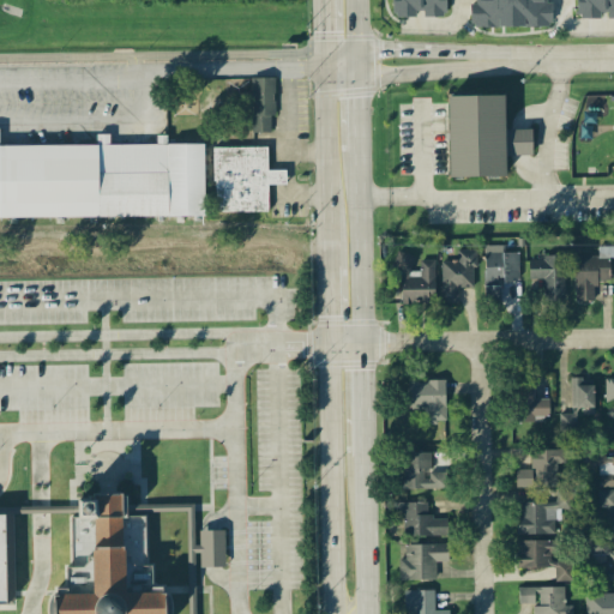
[(398,0),(399,19),(427,18),(427,20),(452,19),(451,0),(398,0)]
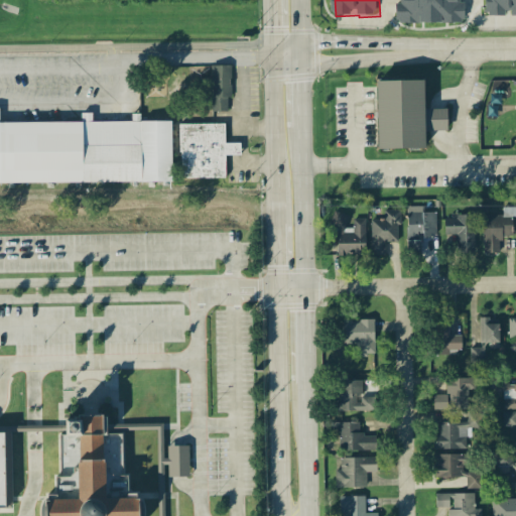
[(400,26),(469,24),(468,2),(469,2),(468,0),(400,0),(400,5),(400,26)]
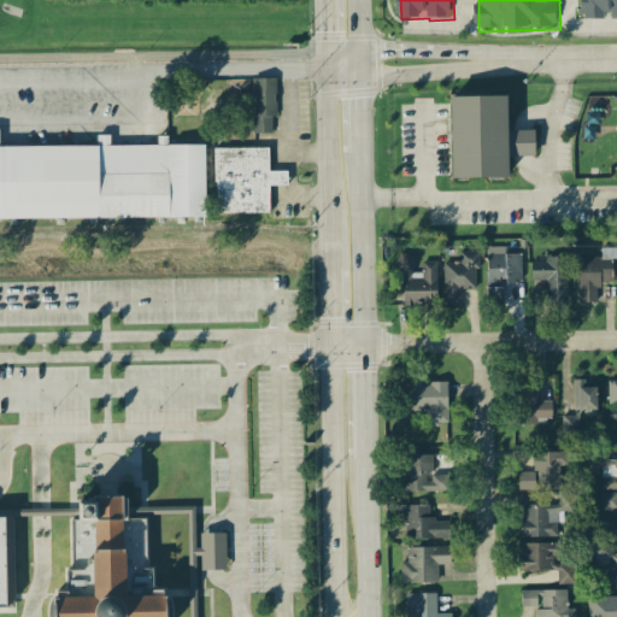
[(616,0),(586,0),(587,19),(616,19),(616,22),(616,21),(616,0)]
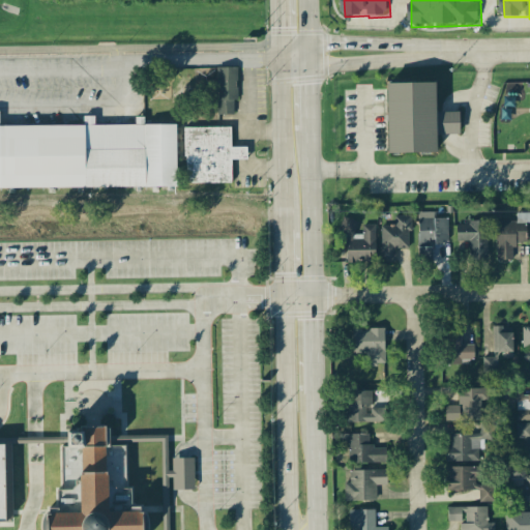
[(216,68),(216,117),(237,117),(237,68),(216,68)]
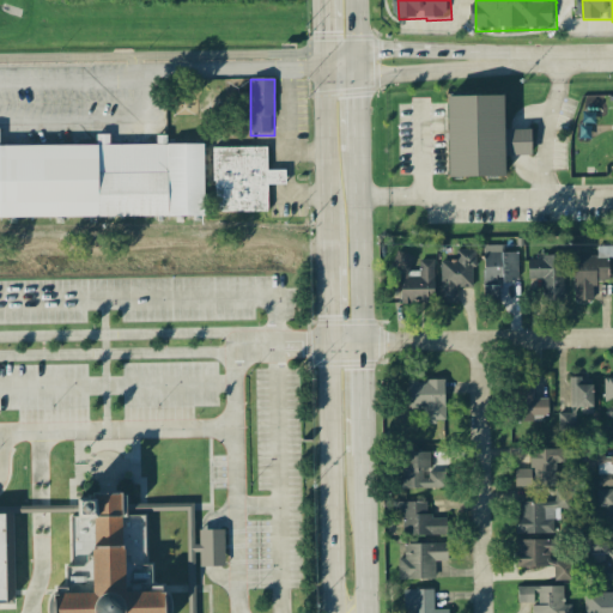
[(193,115),(193,98),(175,98),(175,115),(193,115)]
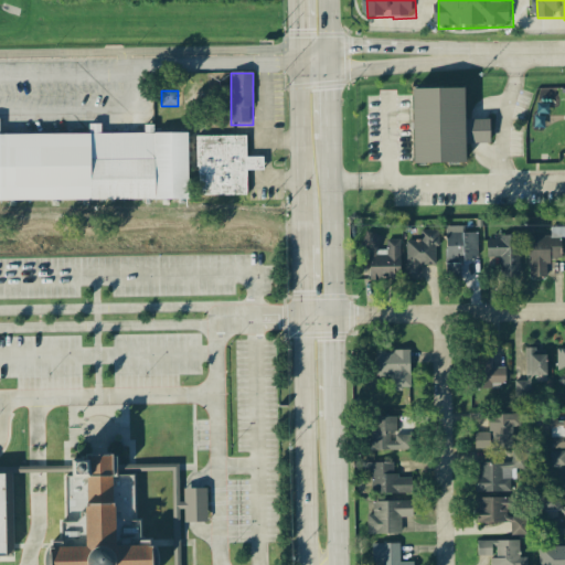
[(0,200),(153,199),(153,200),(188,199),(187,134),(100,135),(100,127),(89,127),(89,135),(0,135),(0,200)]
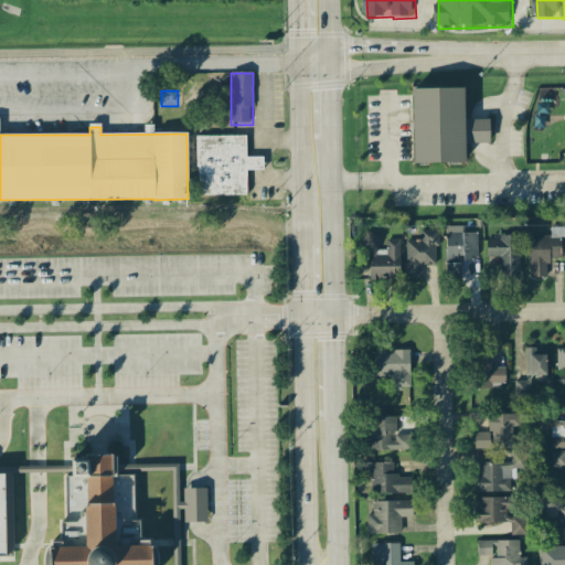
[(195,138),(196,198),(246,196),(246,171),(263,171),(263,158),(246,159),(245,137),(195,138)]
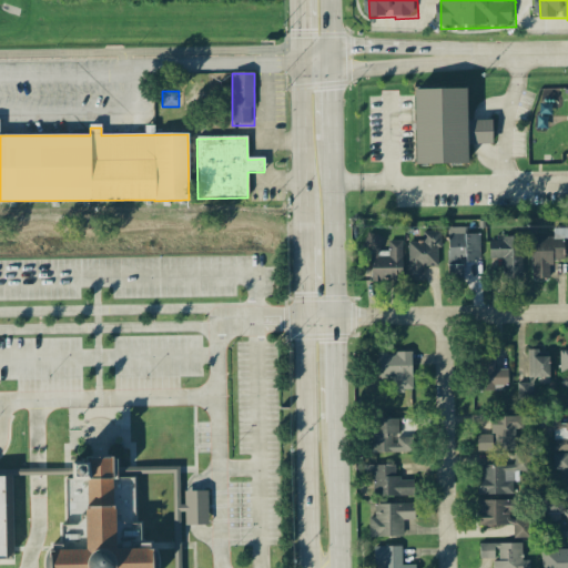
[(480,265),(480,235),(448,235),(448,265),(480,265)]
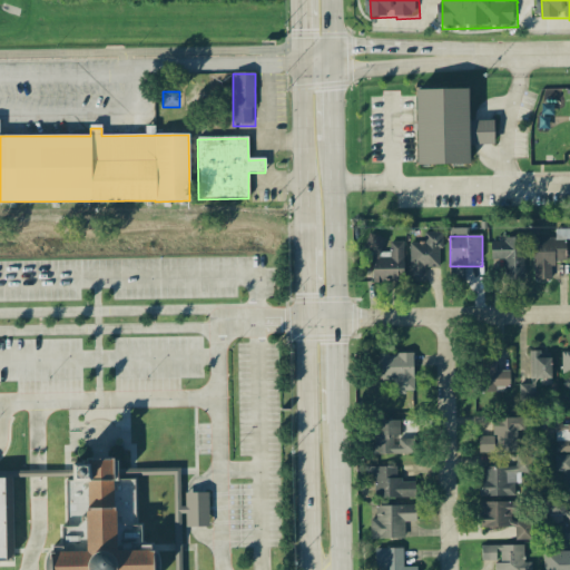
[(524,241),(491,241),(491,261),(505,261),(505,282),(523,282),(524,241)]
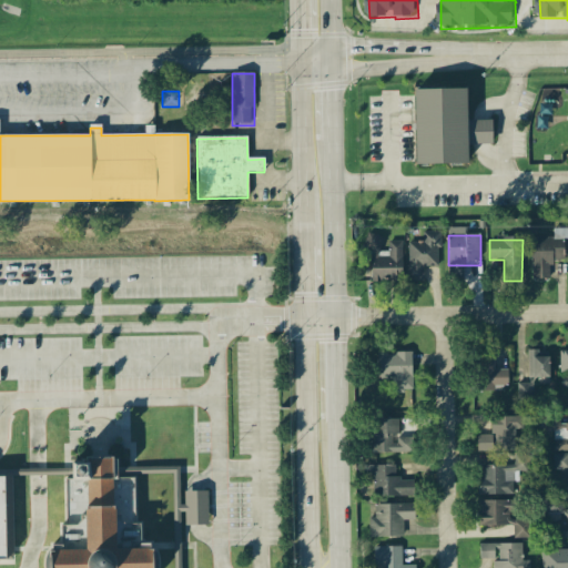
[(564,262),(564,240),(533,240),(533,281),(551,281),(551,262),(564,262)]
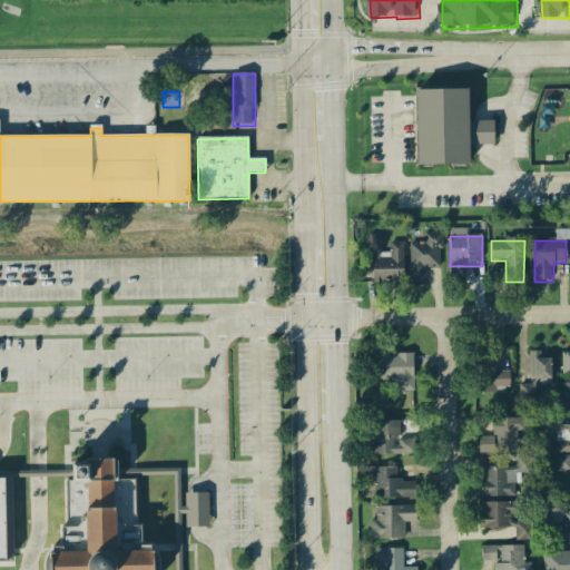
[(441,268),(441,242),(410,242),(410,284),(425,283),(425,268),(441,268)]
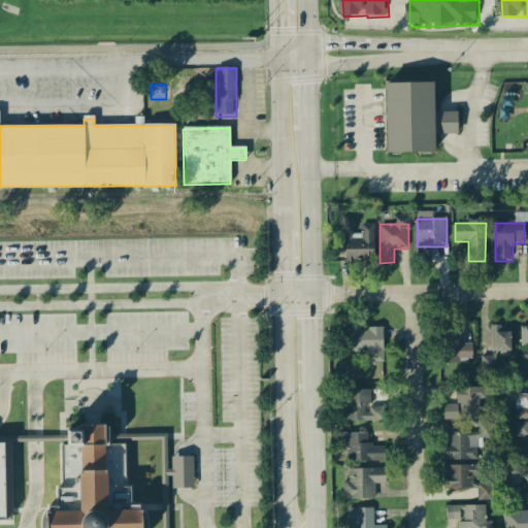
[(374,225),(362,225),(362,237),(345,237),(345,261),(374,261),(374,225)]
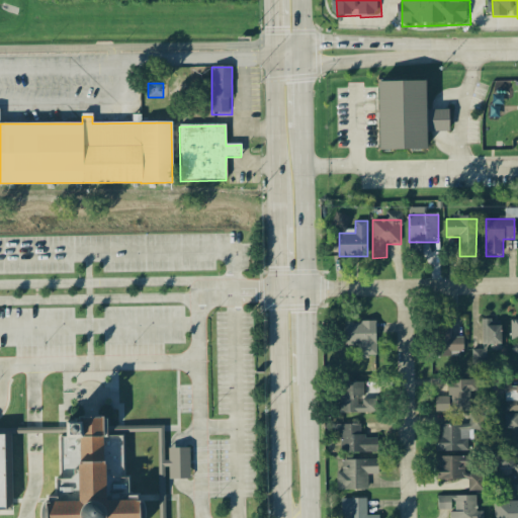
[(501,321),(483,321),(482,351),(472,351),(472,362),(487,363),(487,350),(500,351),(501,321)]
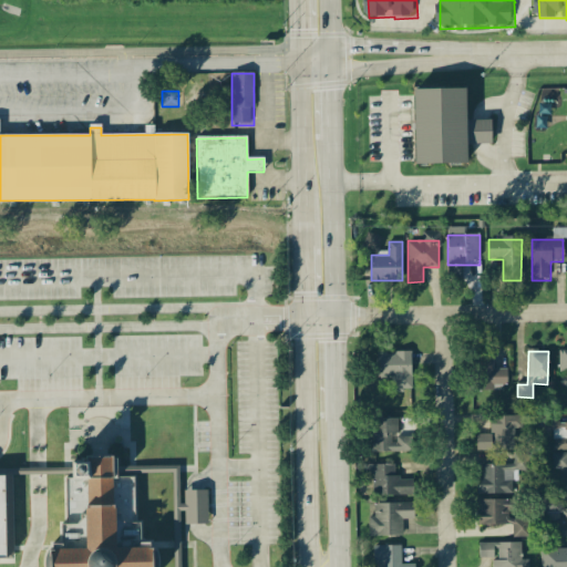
[(411,352),(379,352),(379,392),(411,392),(411,352)]
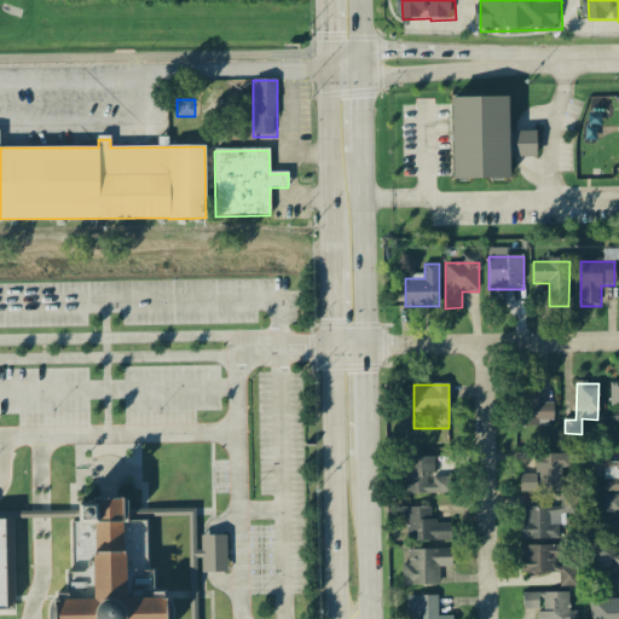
[(554,403),(520,403),(520,427),(554,427),(554,403)]
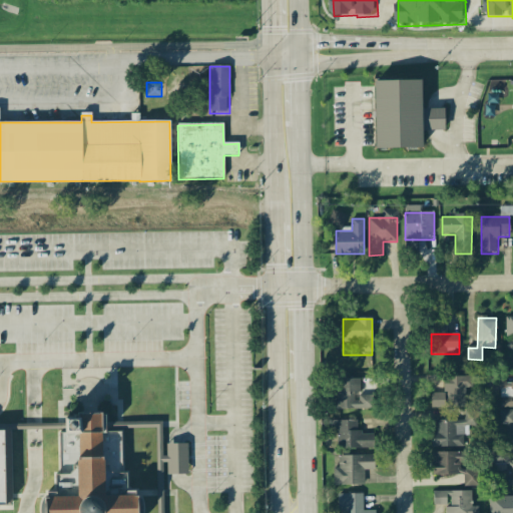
[(432,394),(432,408),(465,409),(466,389),(472,389),(472,378),(444,377),(444,394),(432,394)]
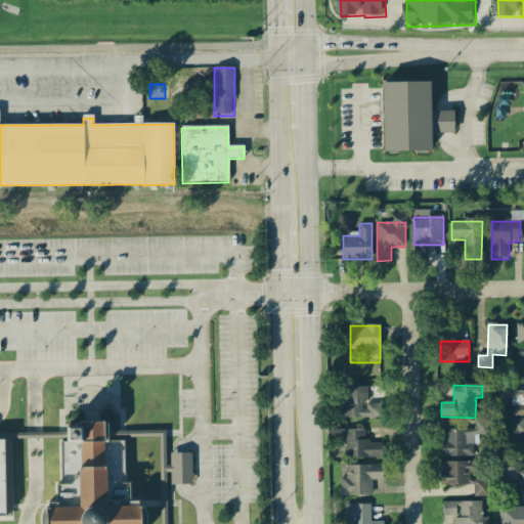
[(523,391),(516,392),(515,386),(501,386),(503,400),(511,400),(511,418),(523,417),(523,391)]
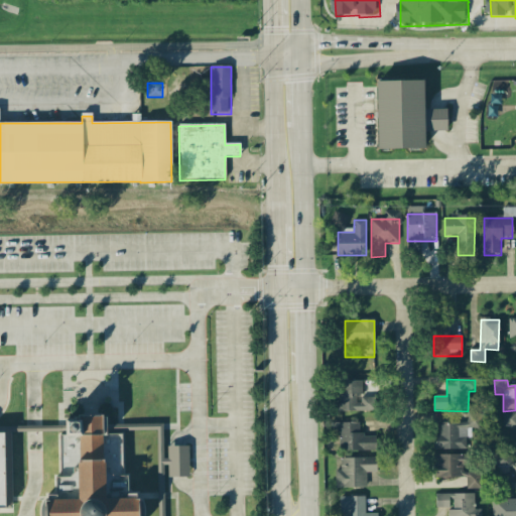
[(340,382),(340,412),(376,412),(376,398),(362,398),(362,382),(340,382)]
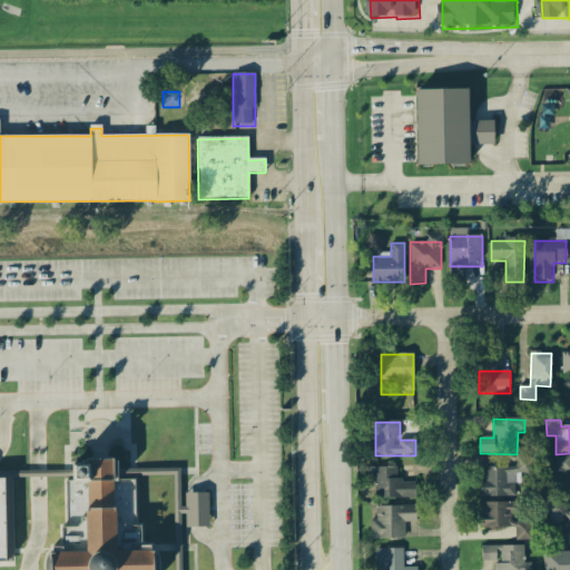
[(128,479),(130,546),(134,546),(134,569),(38,569),(33,561),(41,548),(52,547),(51,523),(59,523),(59,482),(70,482),(70,453),(98,453),(98,457),(102,455),(102,479),(128,479)]
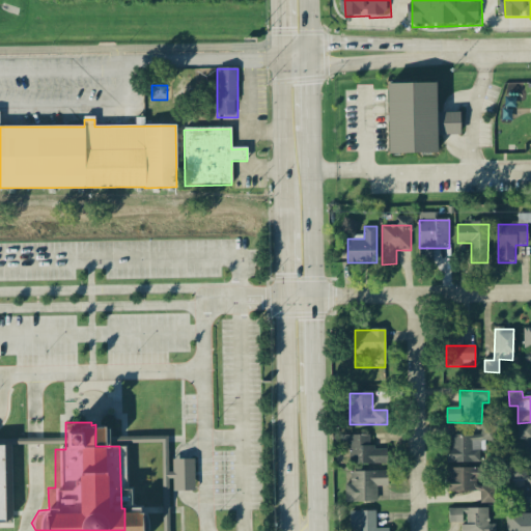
[(518,442),(530,442),(530,425),(518,425),(518,442)]
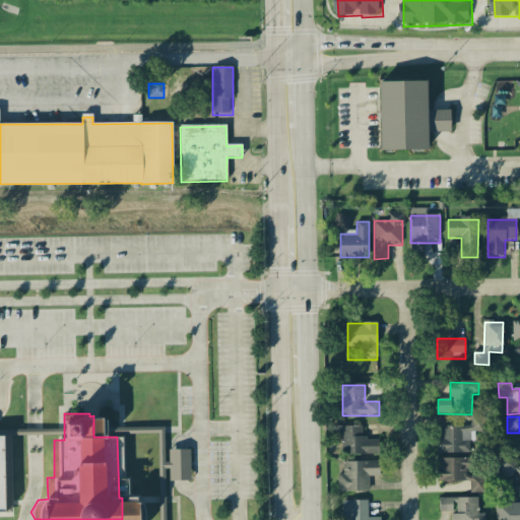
[(439,454),(472,454),(472,434),(485,434),(484,418),(470,418),(470,427),(439,427),(439,454)]
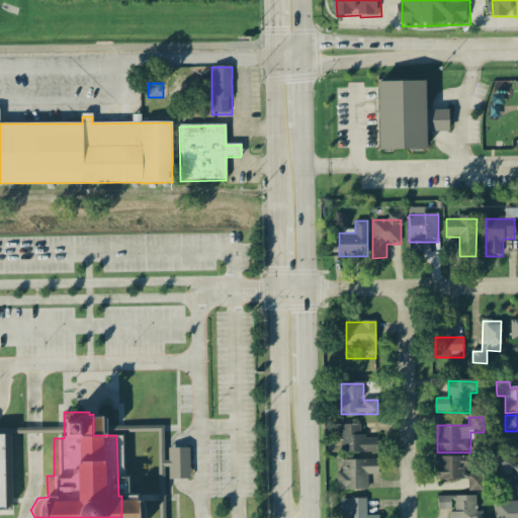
[(361,426),(336,426),(336,454),(377,454),(377,437),(361,437),(361,426)]
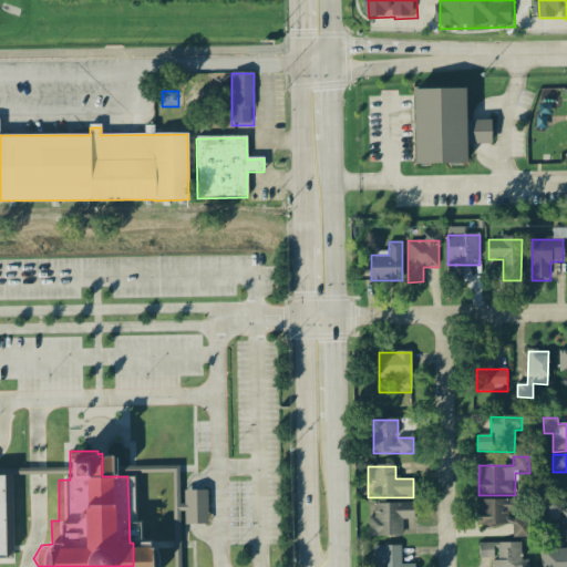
[(0,560),(14,562),(13,480),(0,480),(0,560)]
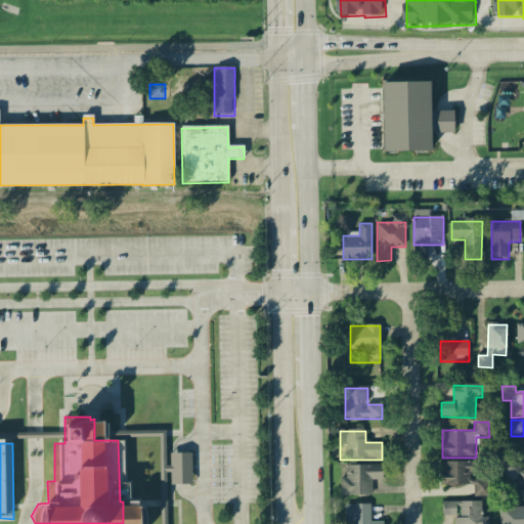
[(171,456),(172,464),(163,464),(163,476),(173,476),(174,488),(195,487),(195,455),(171,456)]
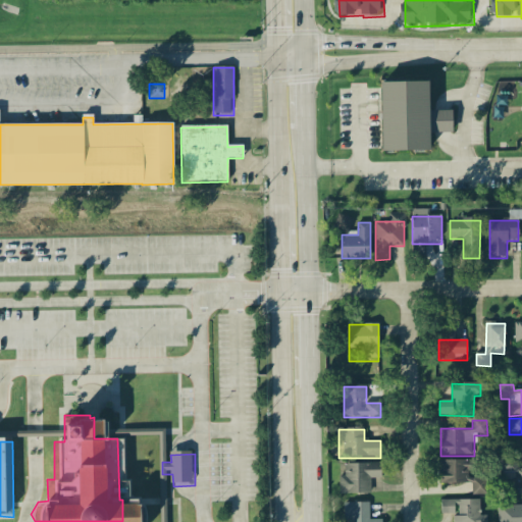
[(521,469),(517,470),(517,459),(503,459),(503,479),(512,479),(512,497),(521,497),(521,469)]
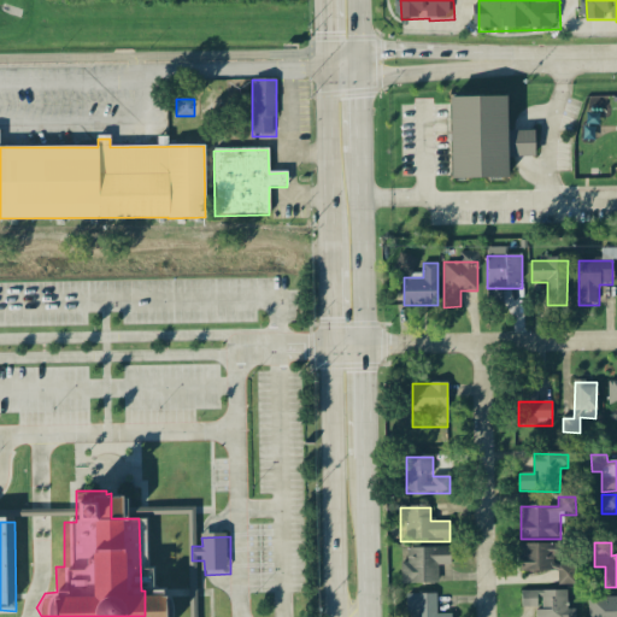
[(576,565),(565,565),(565,545),(519,545),(519,573),(558,573),(558,586),(576,586),(576,565)]
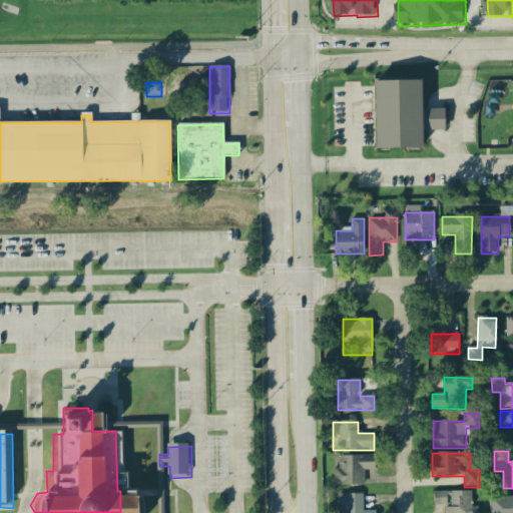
[(338,456),(338,486),(364,486),(364,470),(375,470),(375,456),(338,456)]
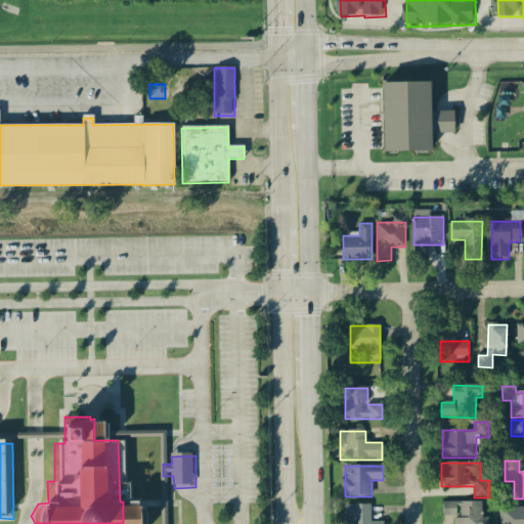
[(454,523),(488,523),(488,516),(482,516),(482,503),(443,503),(443,517),(454,517),(454,523)]
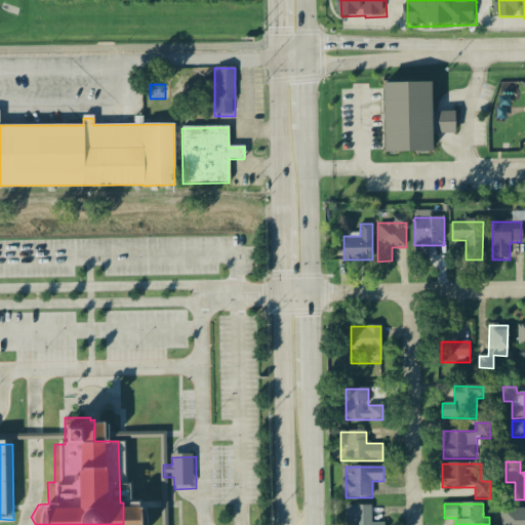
[(371,507),(346,507),(346,524),(385,524),(371,524),(371,507)]
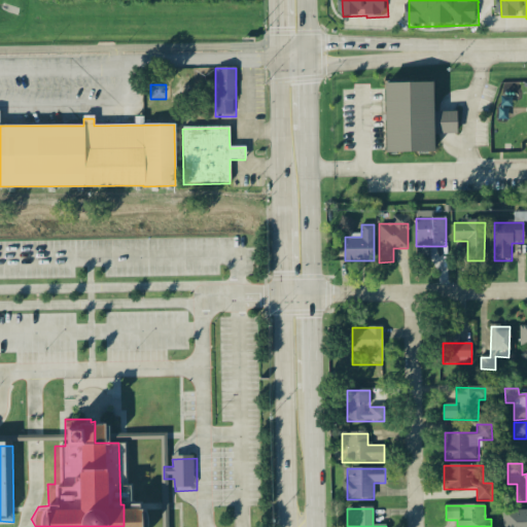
[(526,526),(526,511),(504,512),(504,526),(526,526)]
